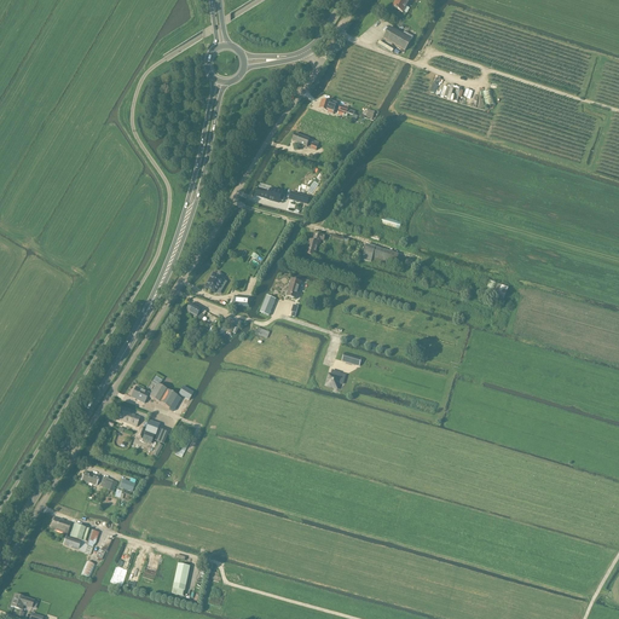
[(410,0),(411,1),(411,0),(398,0),(397,3),(395,3),(393,7),(395,9),(395,10),(397,10),(403,12),(409,0),(410,0)]
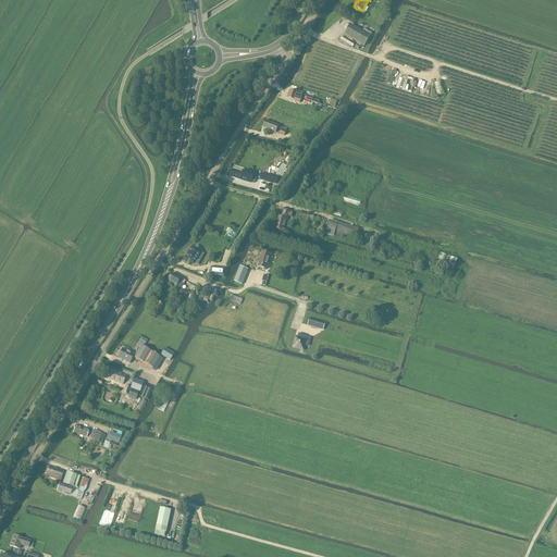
[(345,35),(364,46),(370,36),(362,32),(350,25),(345,35)]
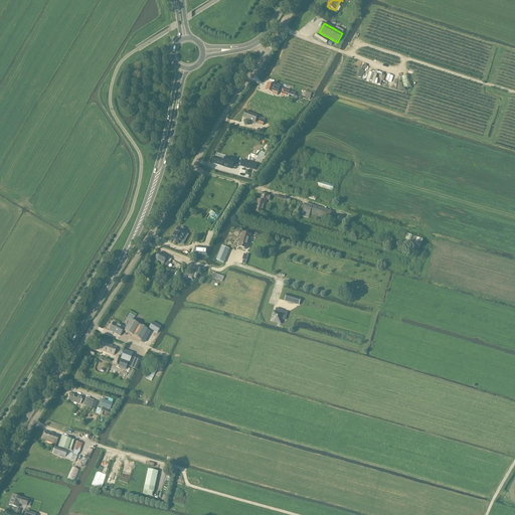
[(314,37),(326,44),(327,41),(324,40),(326,37),(317,32),(314,37)]
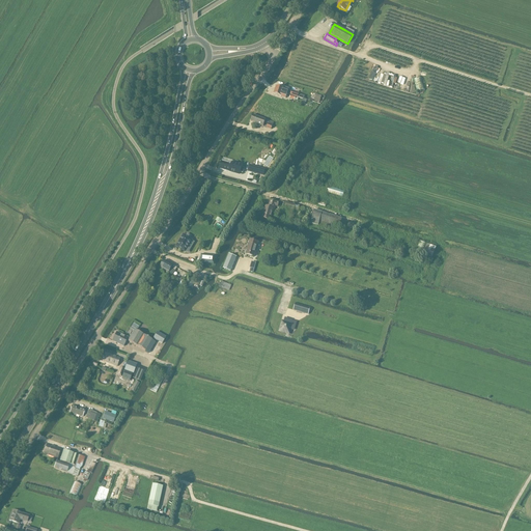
[(378,83),(388,86),(390,82),(387,81),(389,76),(381,73),(378,83)]
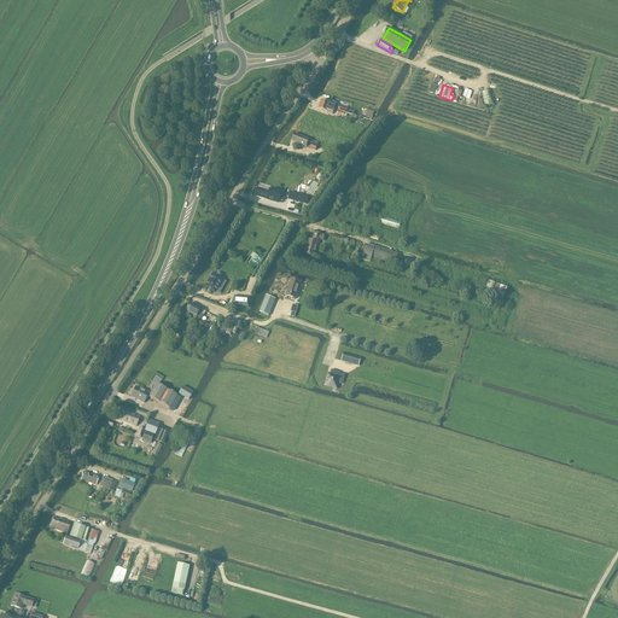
[(495,105),(490,91),(482,93),(487,106),(495,105)]
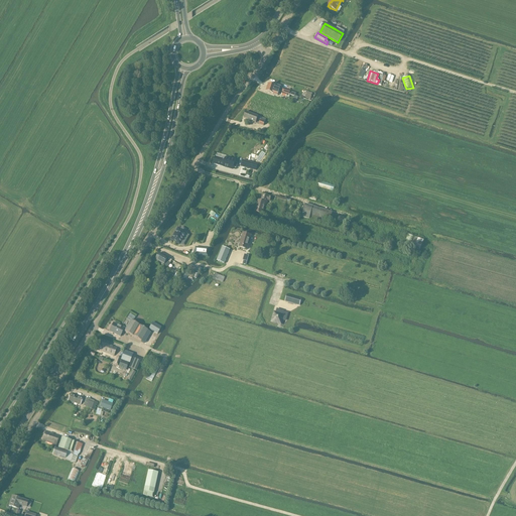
[(261,86),(263,83),(256,77),(253,80),(261,86)]
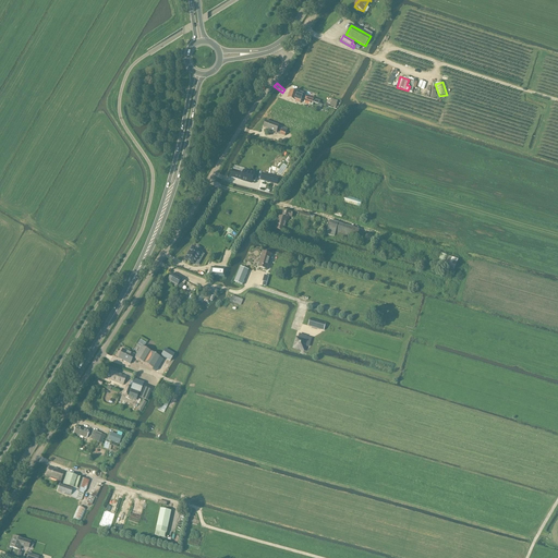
[(290,91),(289,95),(301,99),(302,99),(303,99),(305,100),(306,97),(303,95),(304,94),(299,92),(299,94),(290,91)]
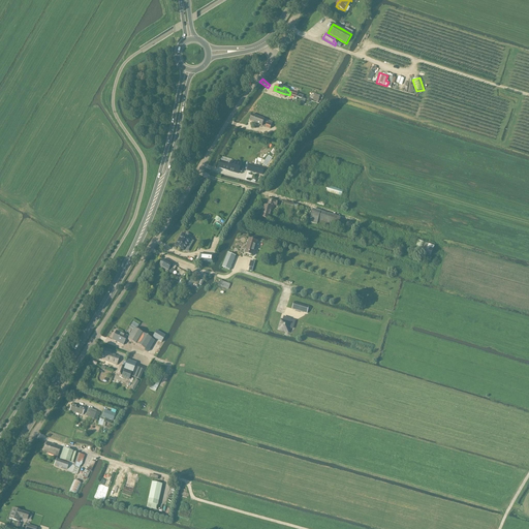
[(252,115),(250,121),(262,126),(263,123),(267,124),(266,127),(270,129),(273,123),(252,115)]
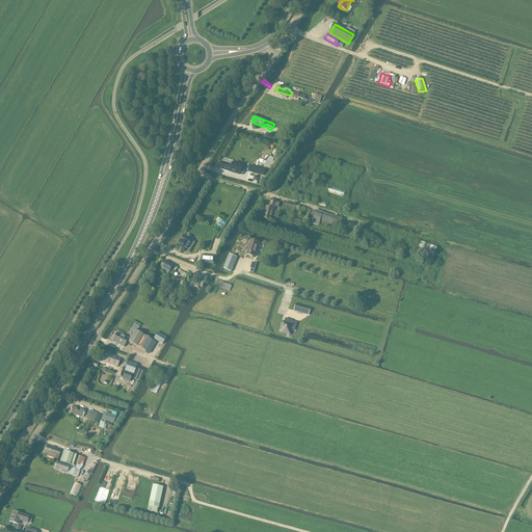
[(262,144),(245,139),(243,145),(260,151),(262,144)]
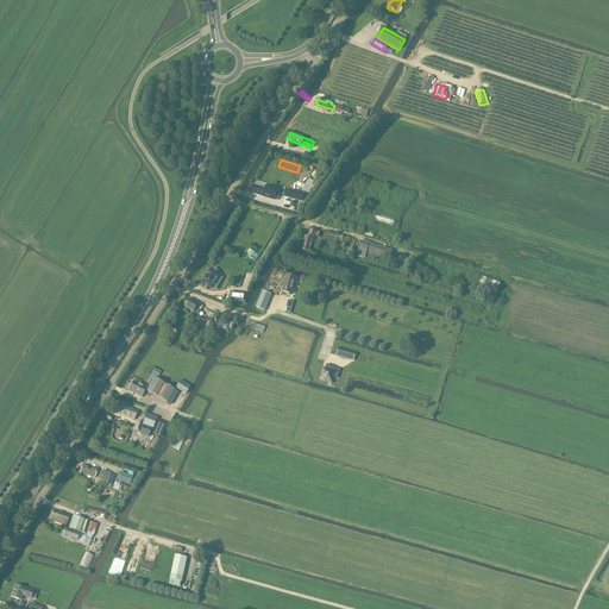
[(275,200),(277,190),(265,188),(265,189),(255,186),(252,194),(263,196),(275,200)]
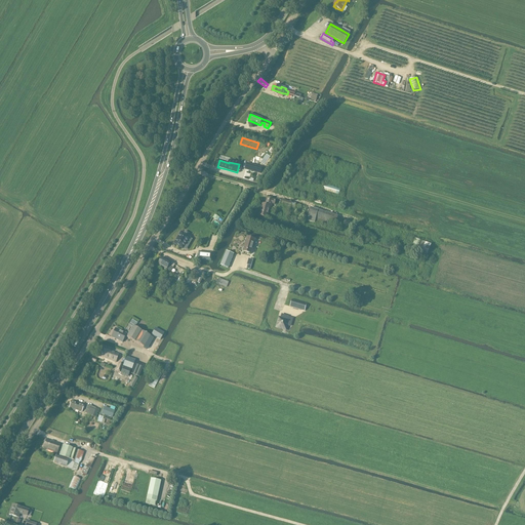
[(247,163),(245,170),(260,174),(263,167),(247,163)]
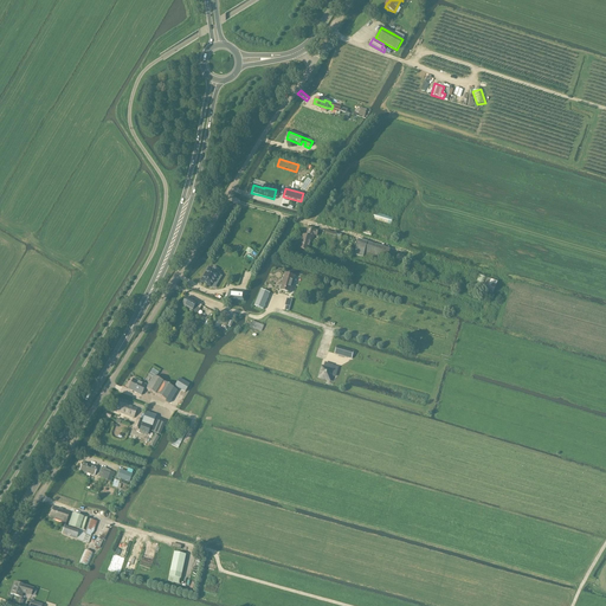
[(374,212),(372,220),(391,226),(393,219),(389,218),(391,217),(374,212)]
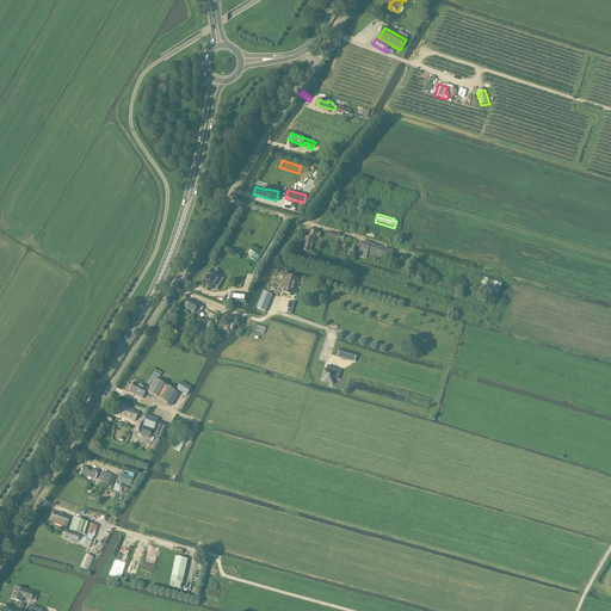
[(306,238),(302,252),(310,254),(314,241),(315,241),(316,238),(320,238),(321,234),(318,234),(318,233),(312,230),(309,239),(306,238)]
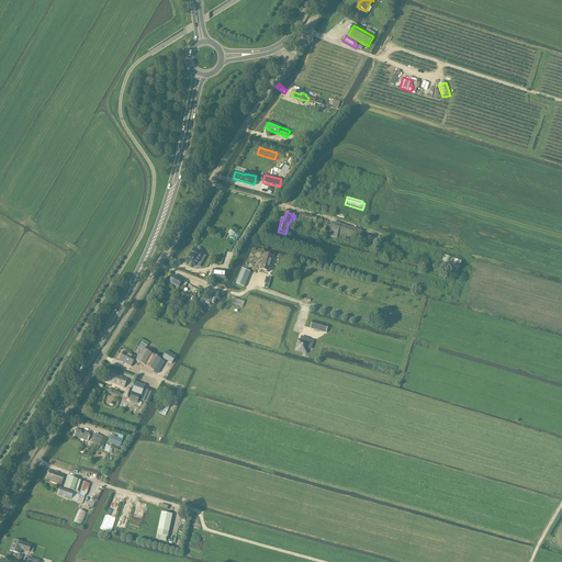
[(362,232),(340,225),(333,223),(328,237),(337,239),(337,237),(359,244),(362,232)]
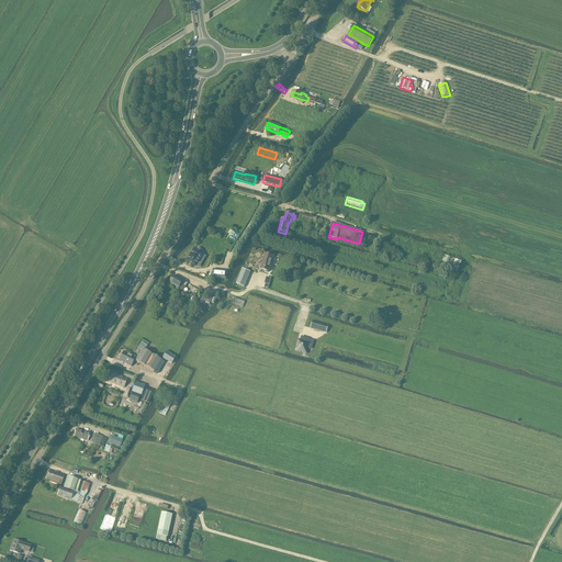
[(203,255),(201,254),(202,250),(198,248),(197,250),(194,249),(187,261),(195,267),(203,255)]
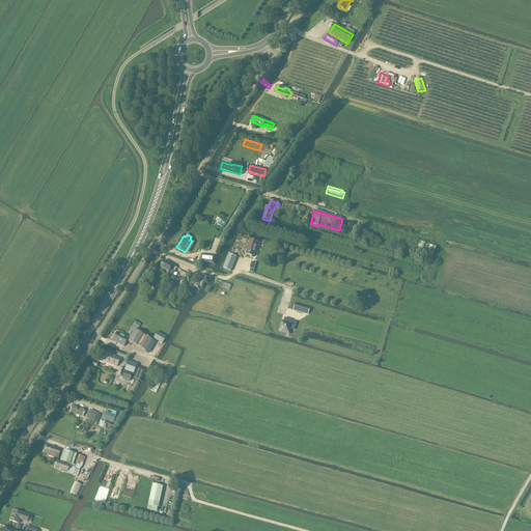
[(254,257),(258,243),(250,241),(246,254),(254,257)]
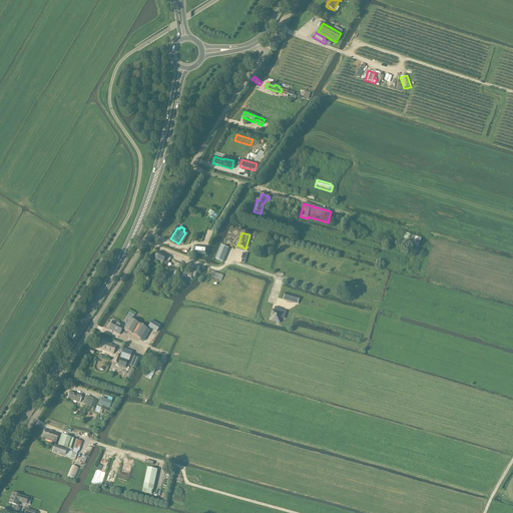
[(401,245),(416,250),(421,238),(406,233),(401,245)]
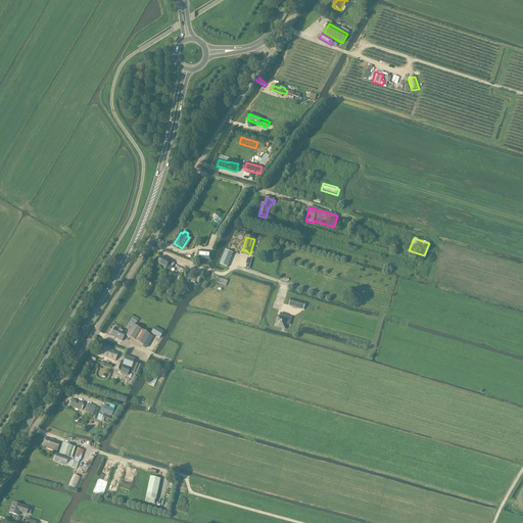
[(227,268),(233,253),(226,250),(220,265),(227,268)]
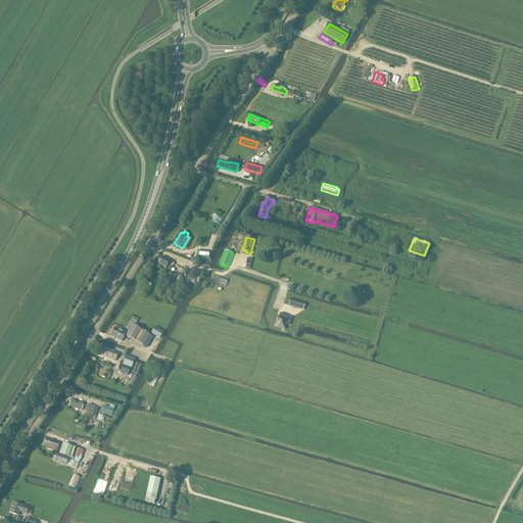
[(198,251),(197,258),(210,260),(211,252),(198,251)]
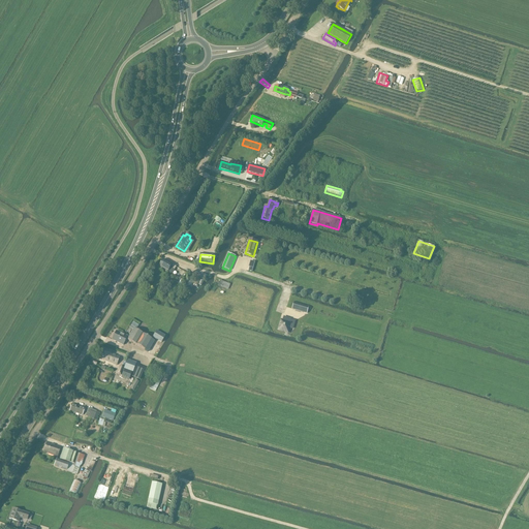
[(176,267),(163,259),(159,267),(170,274),(173,270),(174,271),(176,267)]
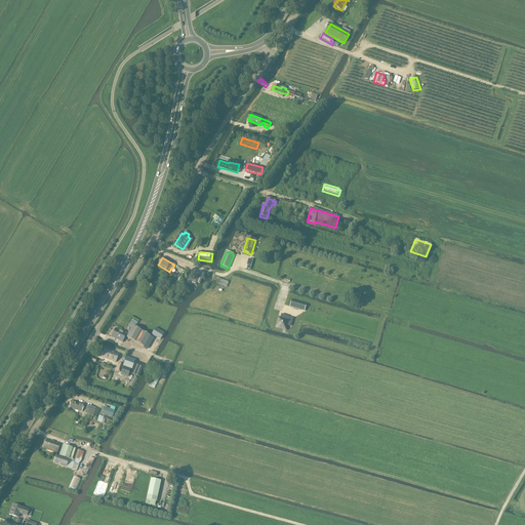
[(194,276),(190,274),(186,284),(190,285),(194,276)]
